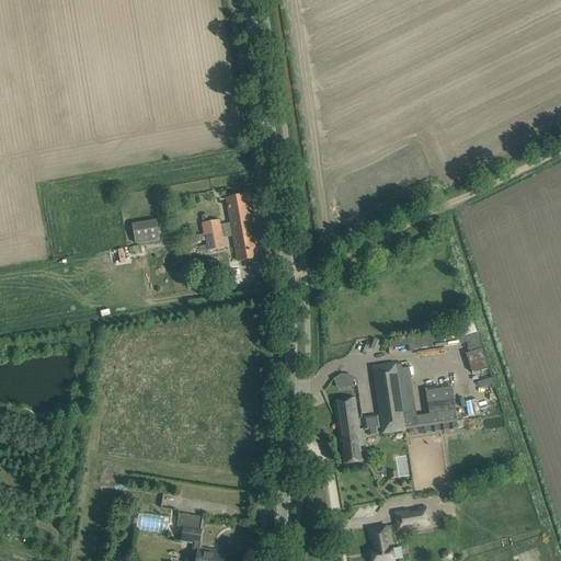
[(100,190),(94,194),(99,199),(104,195),(100,190)]
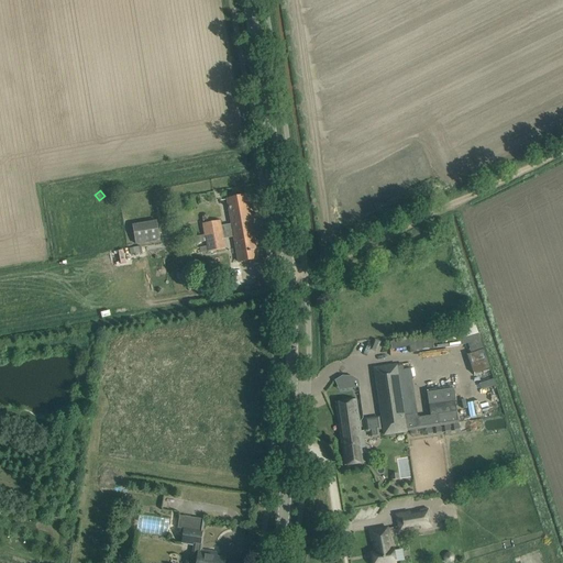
[(228,199),(233,229),(251,227),(246,196),(228,199)]
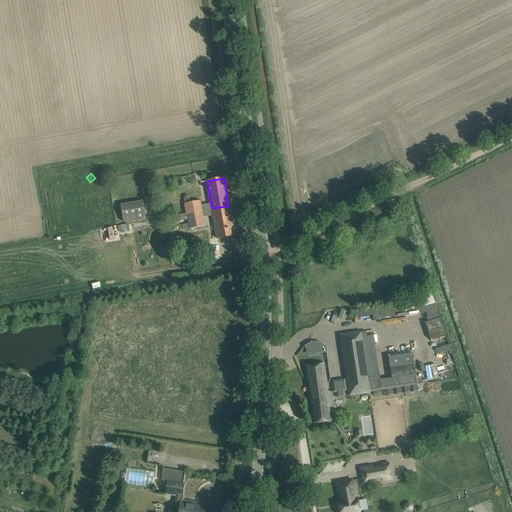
[(160,193),(157,191),(149,193),(151,202),(159,201),(161,198),(160,193)]
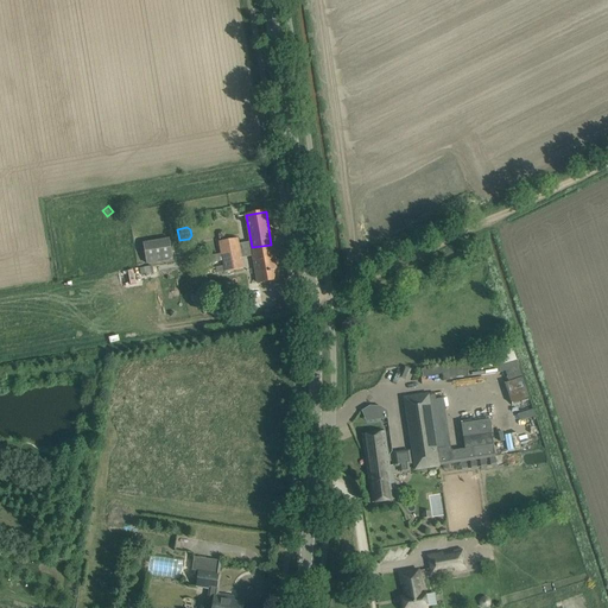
[(144,241),(146,264),(173,260),(170,238),(144,241)]
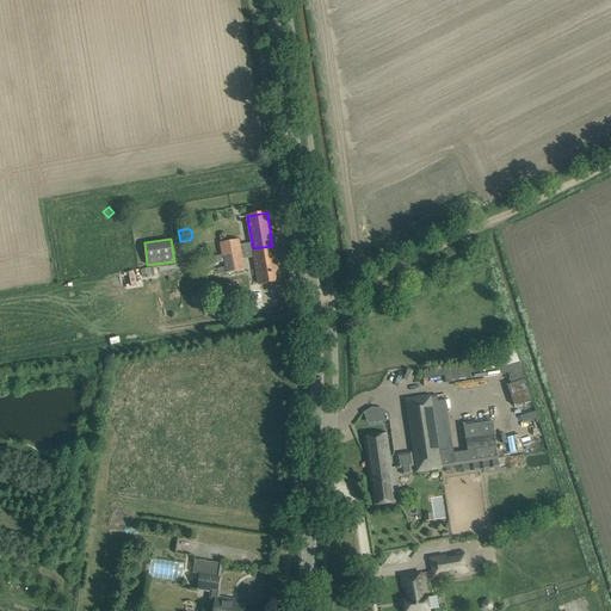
[(241,251),(239,239),(220,241),(222,254),(241,251)]
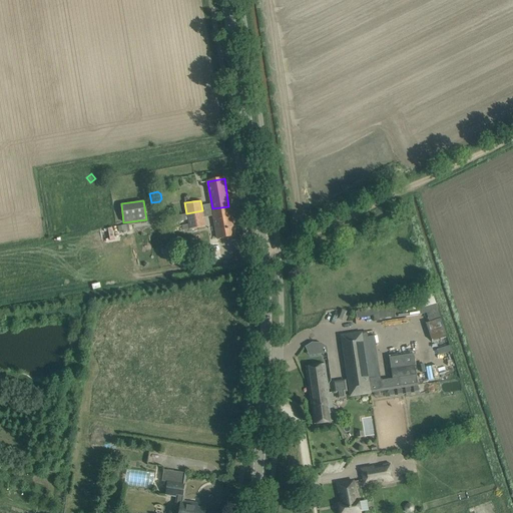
[(234,236),(228,206),(212,208),(217,238),(234,236)]
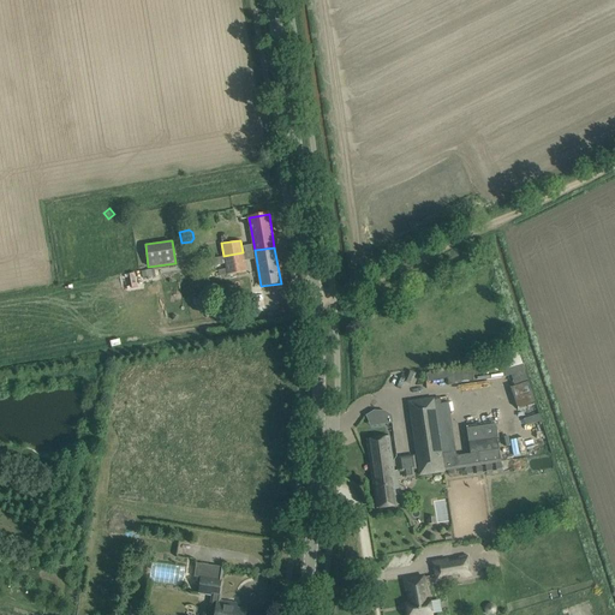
[(245,270),(243,252),(224,256),(225,258),(216,260),(218,266),(226,264),(227,274),(245,270)]
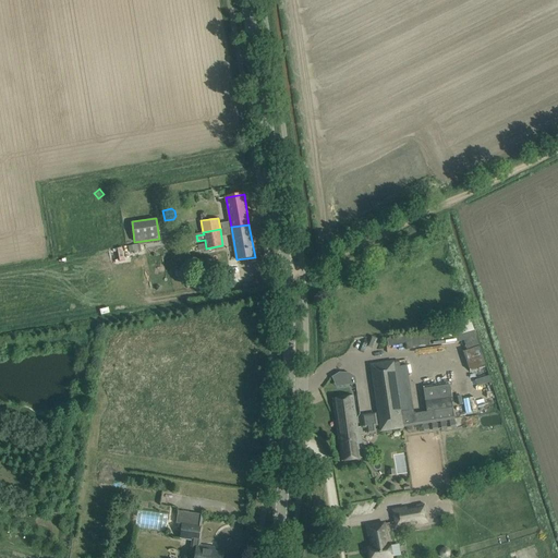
[(461,325),(465,335),(475,329),(471,320),(461,325)]
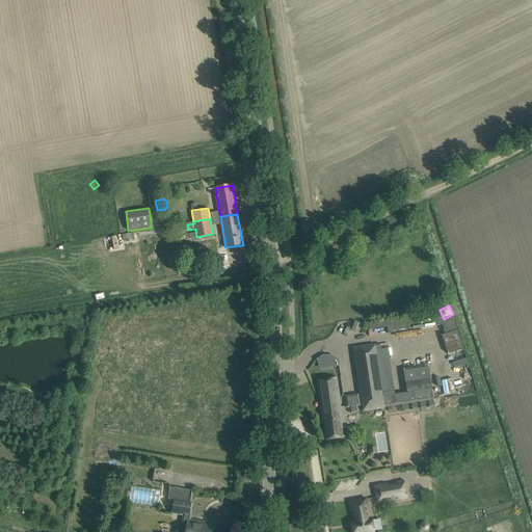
[(448,353),(463,350),(459,330),(444,334),(448,353)]
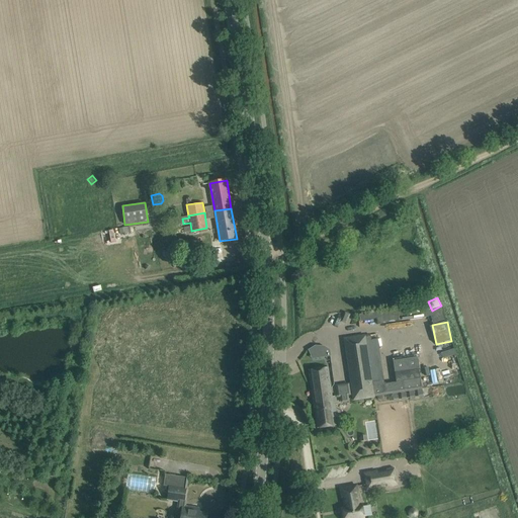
[(406,401),(405,393),(409,392),(410,400),(414,400),(414,392),(417,391),(418,399),(423,398),(422,387),(417,357),(394,361),(397,382),(384,384),(377,339),(370,341),(370,334),(344,338),(344,341),(351,401),(374,398),(374,396),(392,394),(394,403),(398,403),(397,394),(401,393),(401,402),(406,401)]
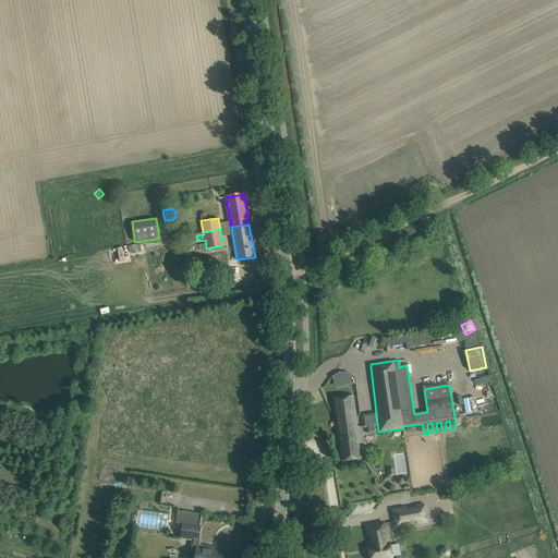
[(477,386),(492,383),(489,374),(475,377),(477,386)]
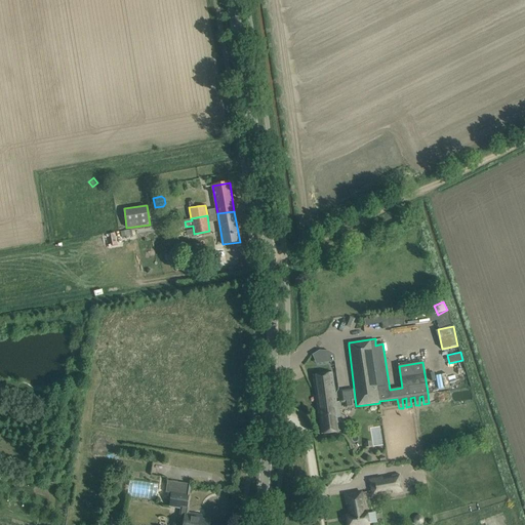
[(340,402),(335,402),(331,373),(313,375),(321,435),(339,432),(336,411),(341,410),(340,402)]
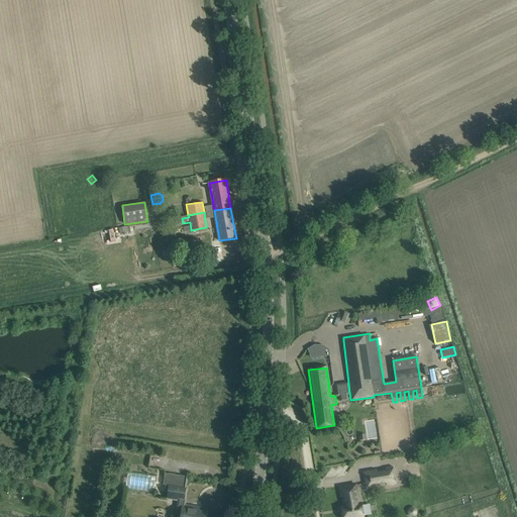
[(432,372),(434,384),(450,381),(448,369),(432,372)]
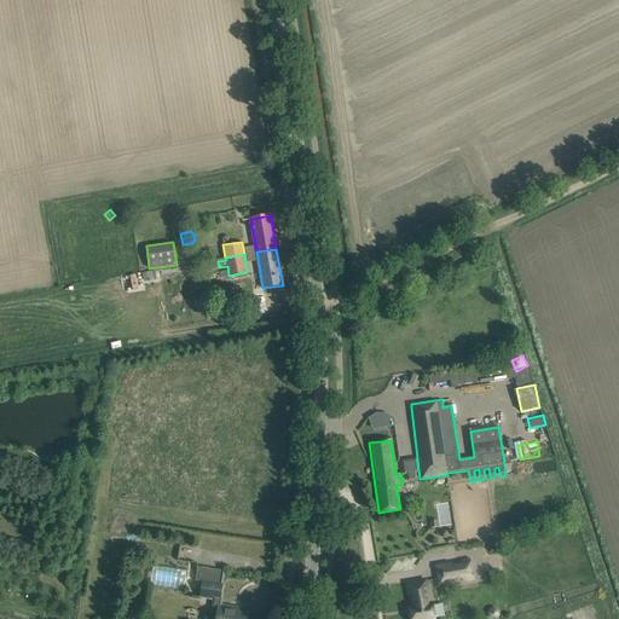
[(539,447),(541,458),(555,456),(553,445),(539,447)]
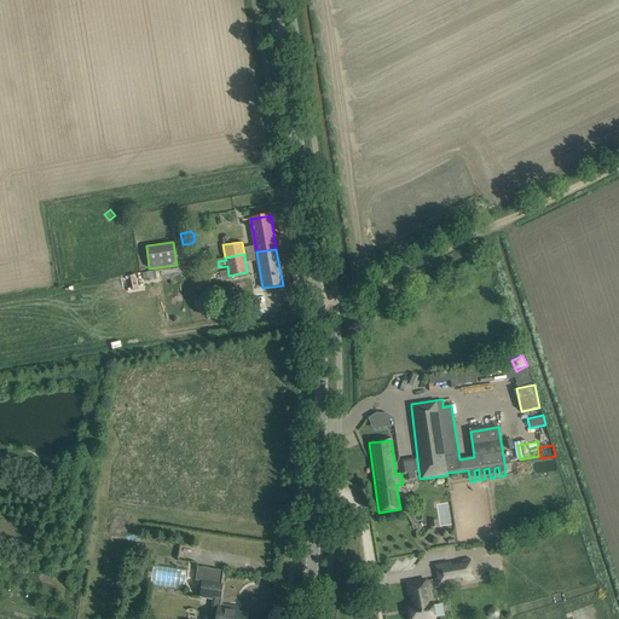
[(417,480),(416,473),(420,473),(417,458),(401,461),(404,475),(408,474),(408,481),(417,480)]
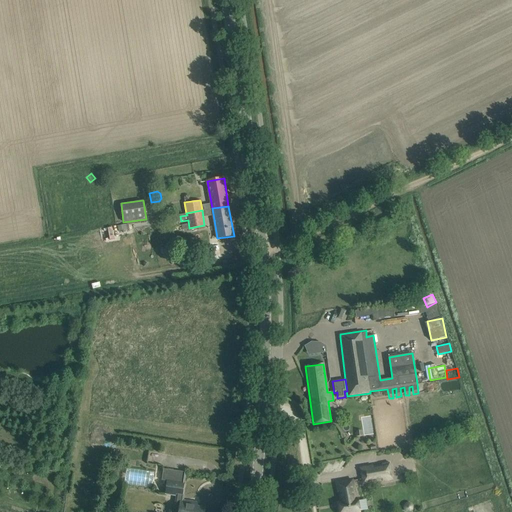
[(363,482),(361,469),(360,469),(363,483),(382,480),(383,481),(392,480),(391,473),(390,473),(389,467),(390,466),(389,463),(382,464),(382,466),(372,467),(374,480),(363,482)]
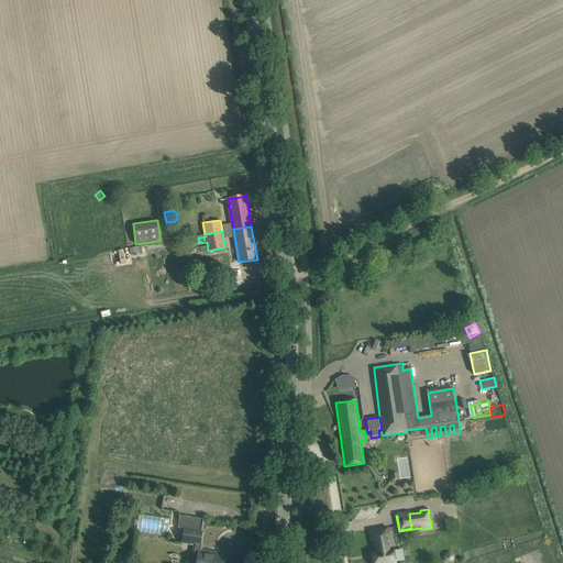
[(178,529),(185,529),(183,543),(201,545),(205,519),(179,516),(178,529)]
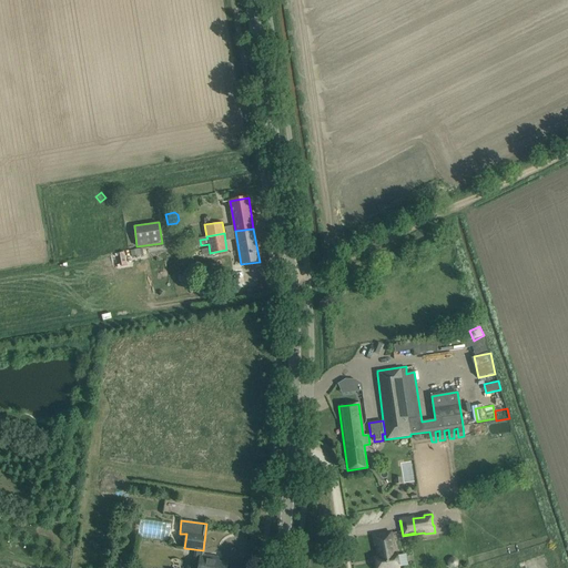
[(376,567),(398,567),(396,554),(395,555),(391,533),(373,536),(375,546),(376,546),(377,557),(375,558),(376,567)]
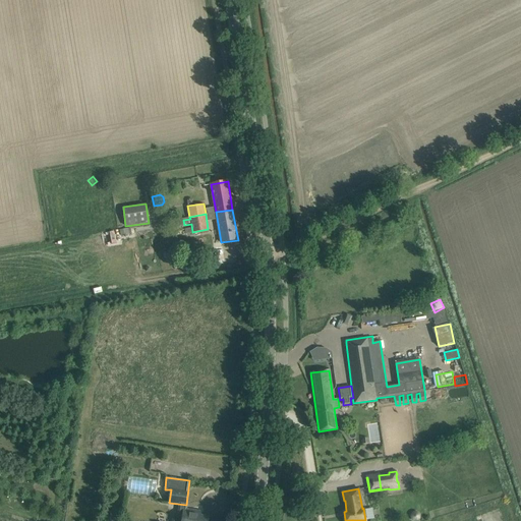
[(182,520),(206,520),(207,517),(198,516),(199,513),(200,513),(184,510),(182,520)]
